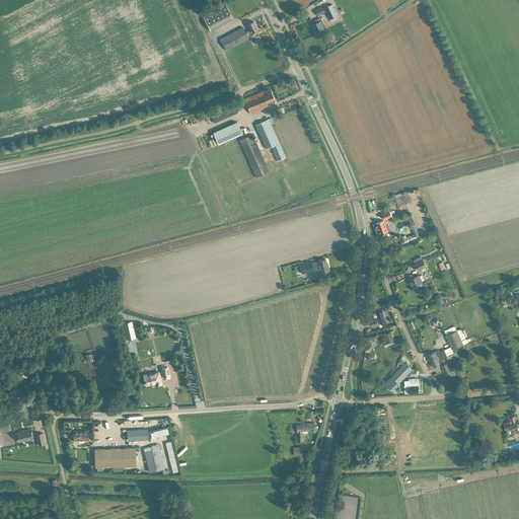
[(329,5),(324,8),(329,19),(331,18),(338,15),(331,4),(329,5)]
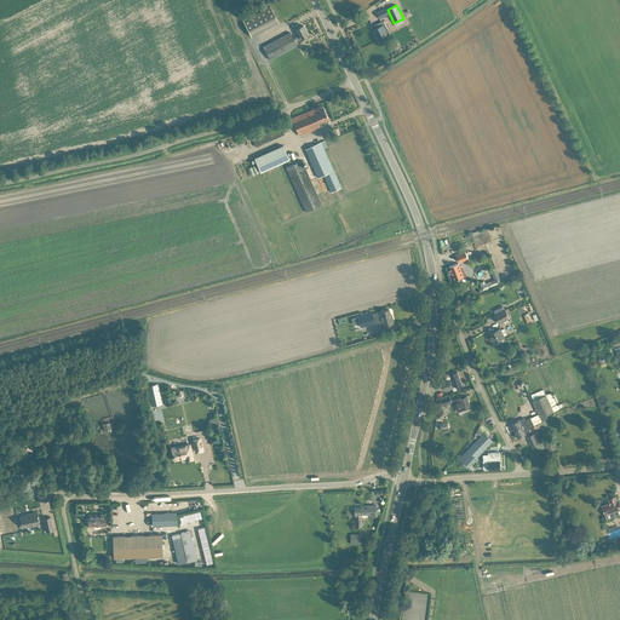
[(270,6),(244,21),(252,38),(263,32),(279,23),(270,6)]
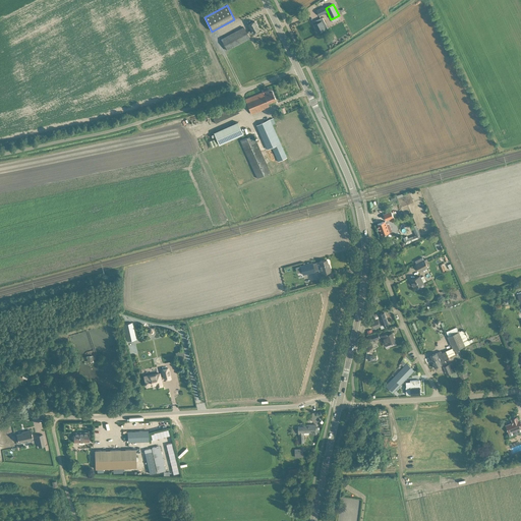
[(324,7),(316,10),(320,15),(327,12),(325,6),(324,7)]
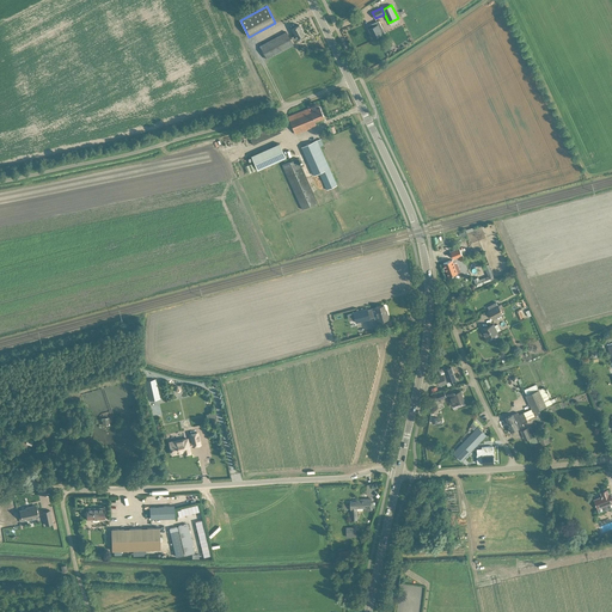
[(379,20),(375,23),(369,25),(371,28),(369,29),(374,38),(383,34),(379,26),(381,25),(379,20)]
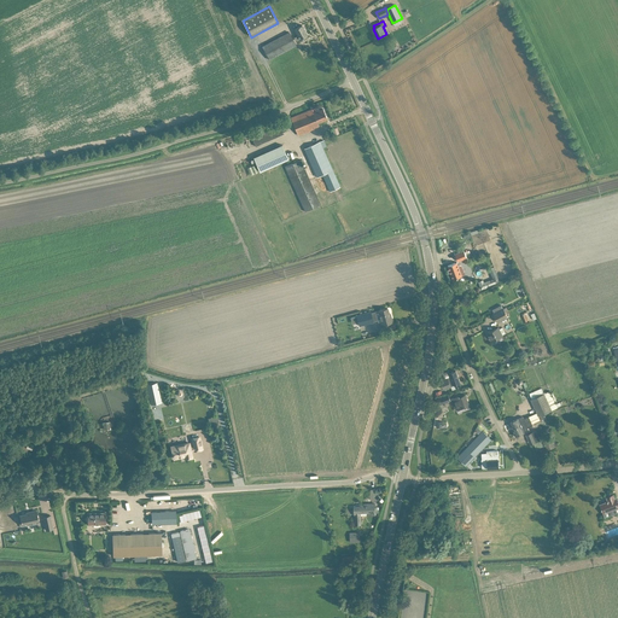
[(296,41),(307,35),(302,25),(295,29),(298,35),(293,38),(296,41)]
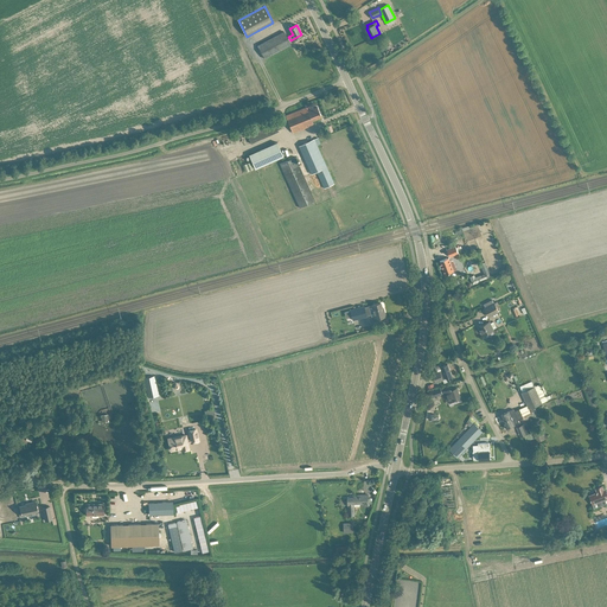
[(283,32),(257,45),(264,58),(291,45),(283,32)]
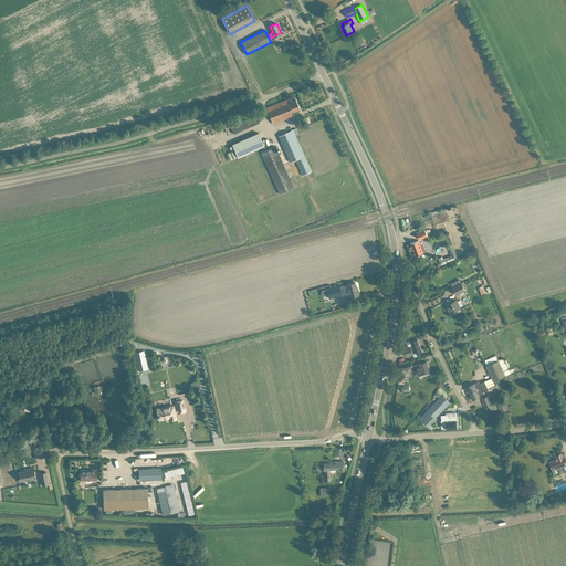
[(266,107),(269,113),(273,124),(283,119),(289,117),(287,116),(292,115),(291,112),(300,108),(296,100),(290,102),(289,100),(266,107)]
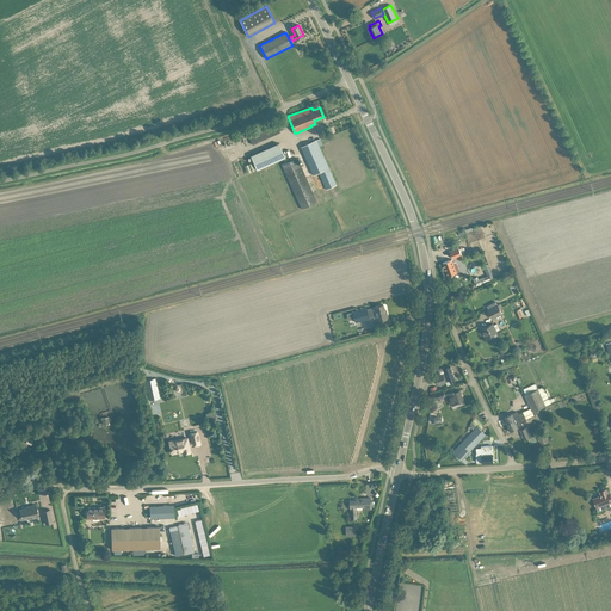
[(279,133),(279,130),(277,124),(250,137),(253,144),(279,133)]
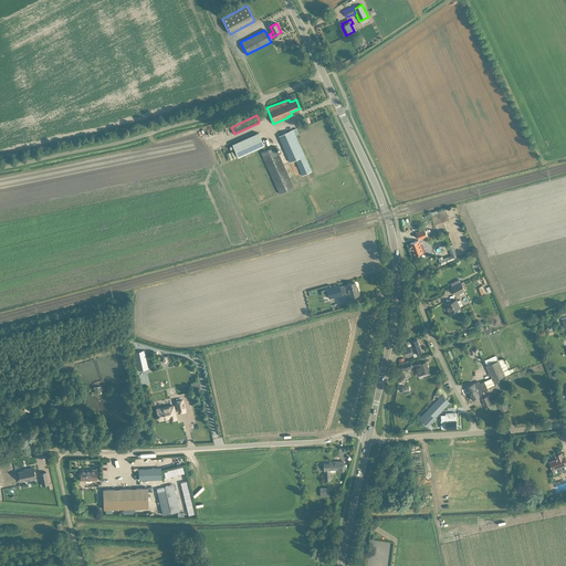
[(291,163),(295,160),(303,176),(312,171),(305,156),(295,135),(299,134),(296,128),(279,136),(291,163)]
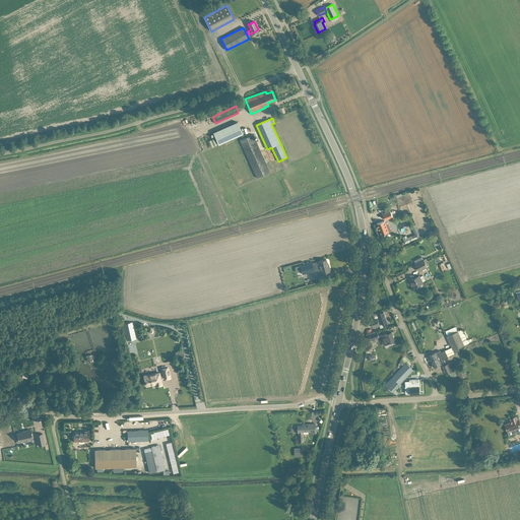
[(218,144),(243,134),(237,122),(213,132),(218,144)]
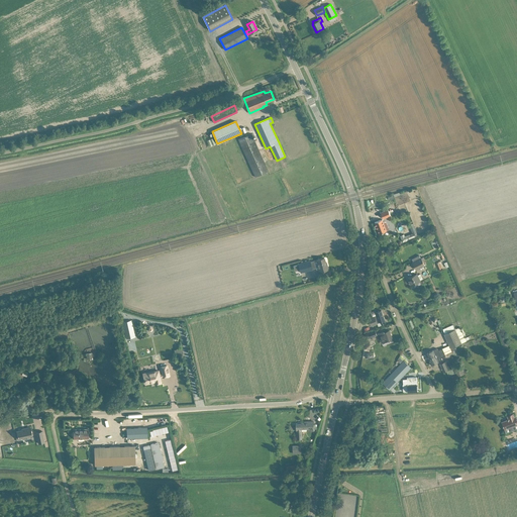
[(251,133),(238,139),(255,177),(269,171),(251,133)]
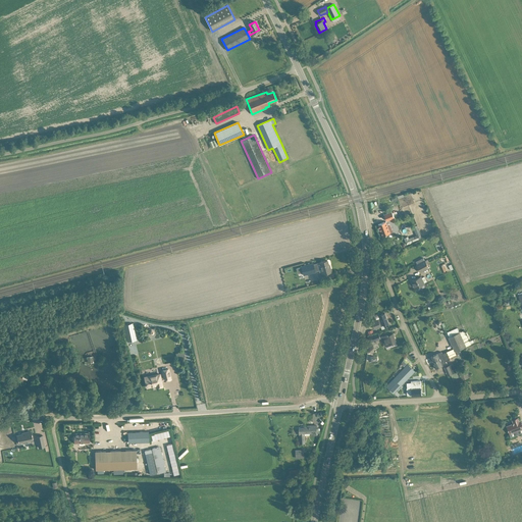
[(395,217),(392,212),(384,215),(386,221),(392,218),(394,223),(396,222),(395,217)]
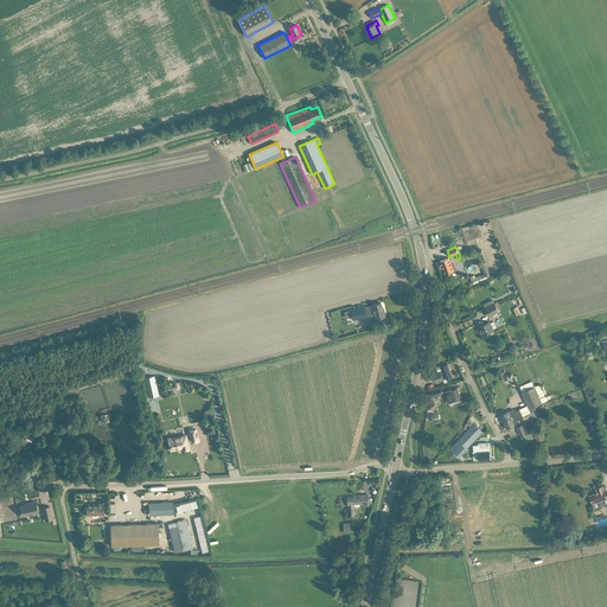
[(446,259),(440,261),(445,274),(451,272),(454,270),(457,269),(453,260),(451,262),(448,257),(446,259)]
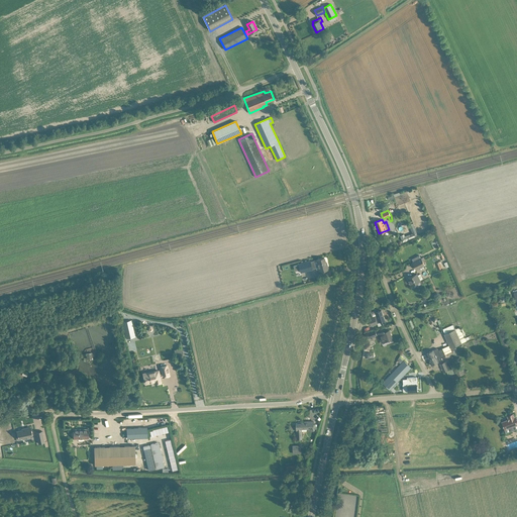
[(324,257),(319,260),(316,260),(310,262),(310,261),(298,264),(301,273),(316,269),(317,272),(319,271),(319,272),(328,270),(327,265),(326,265),(324,257)]
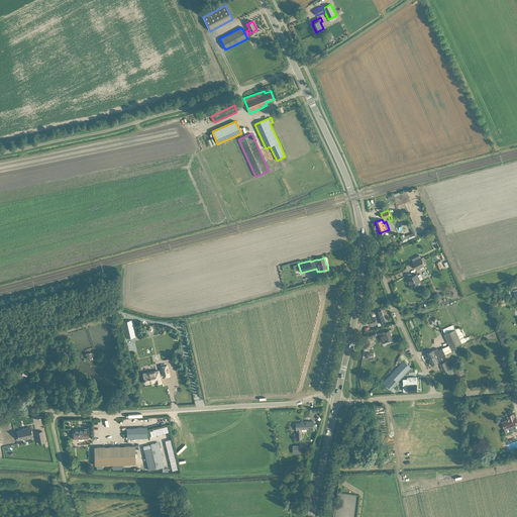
[(421,259),(417,260),(414,262),(413,263),(417,270),(425,266),(423,262),(421,259)]
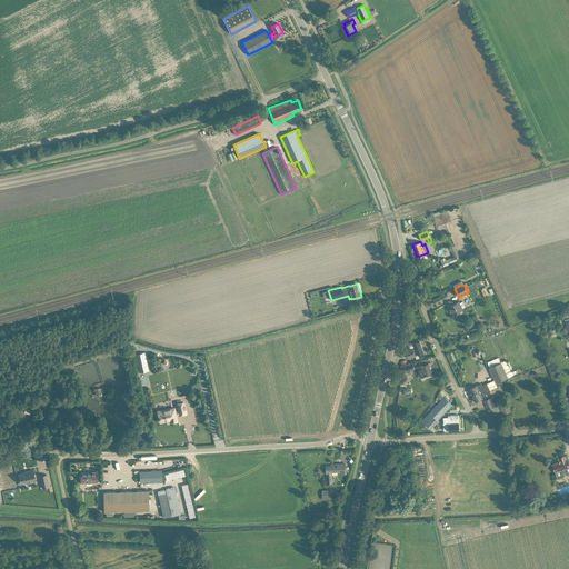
[(459,301),(449,307),(452,313),(453,313),(455,315),(458,312),(458,311),(462,309),(462,308),(465,307),(462,301),(459,302),(459,301)]
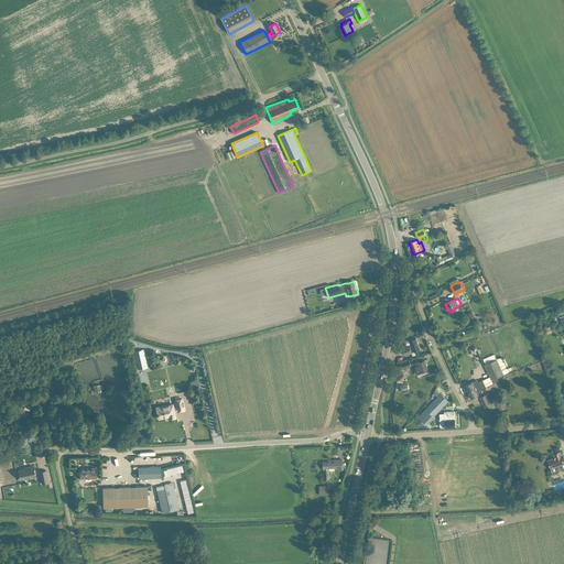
[(407,346),(402,347),(405,355),(409,354),(412,353),(411,353),(414,351),(415,351),(421,349),(418,342),(416,338),(411,340),(410,338),(404,340),(407,346)]
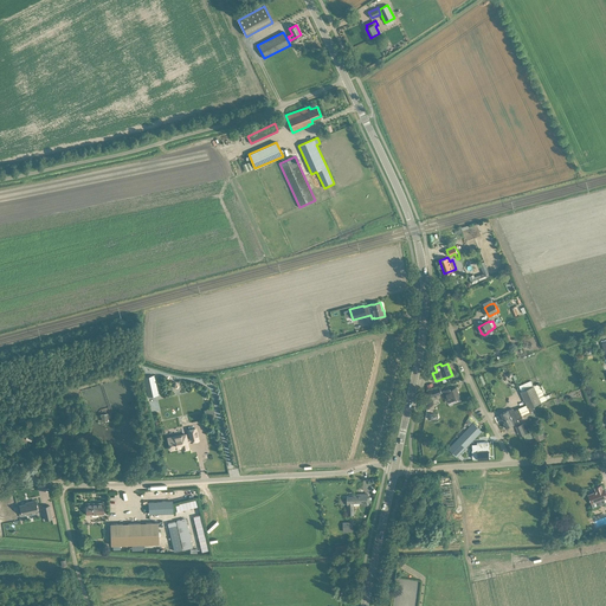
[(148,397),(159,394),(154,375),(143,378),(148,397)]
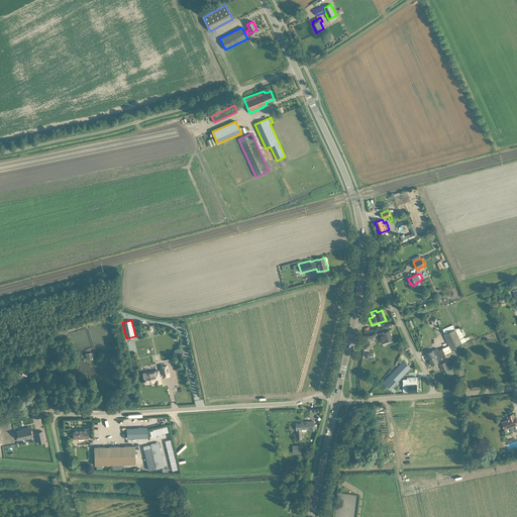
[(453,325),(443,329),(445,334),(455,329),(453,325)]
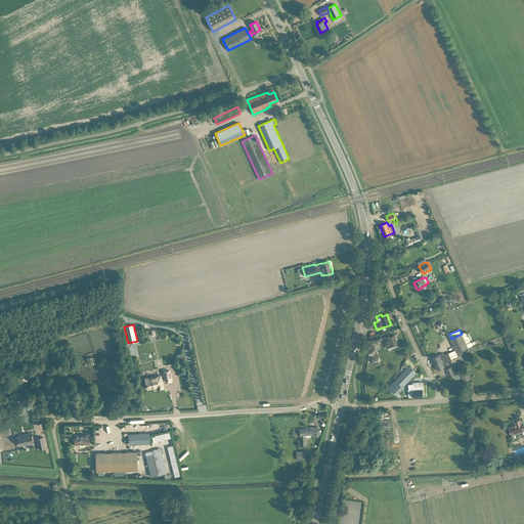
[(467,332),(462,334),(468,348),(473,345),(467,332)]
